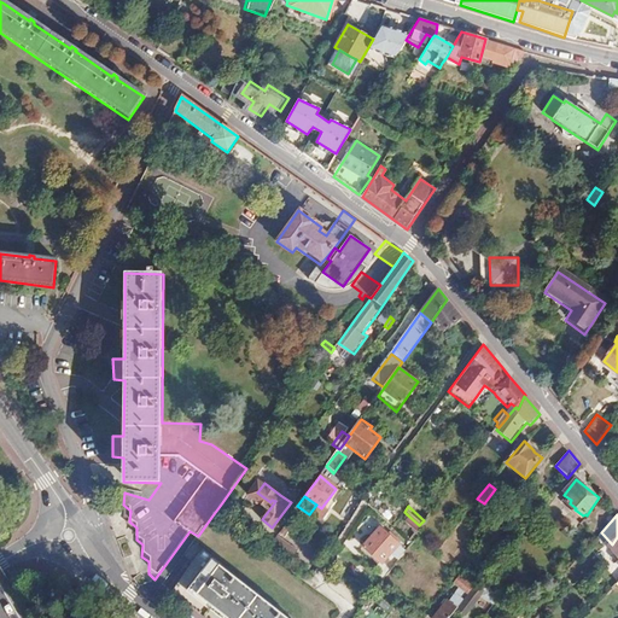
[(194,541),(204,548),(173,593),(204,617),(334,617),(338,613),(213,516),(198,536),(194,541)]
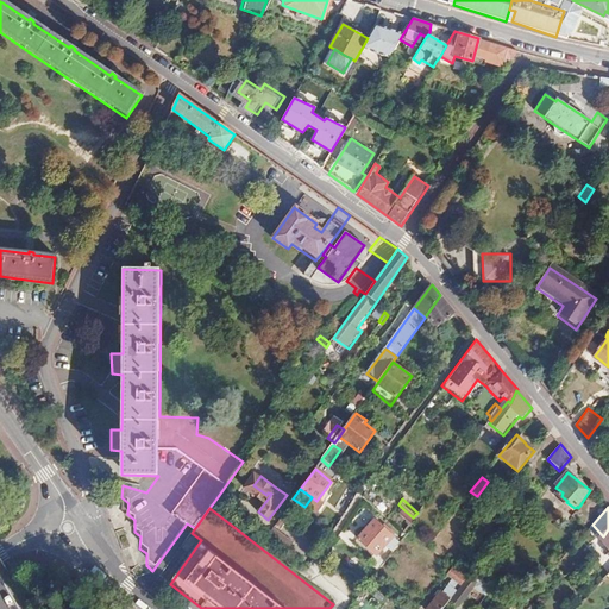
[(402,508),(396,513),(409,523),(413,518),(402,508)]
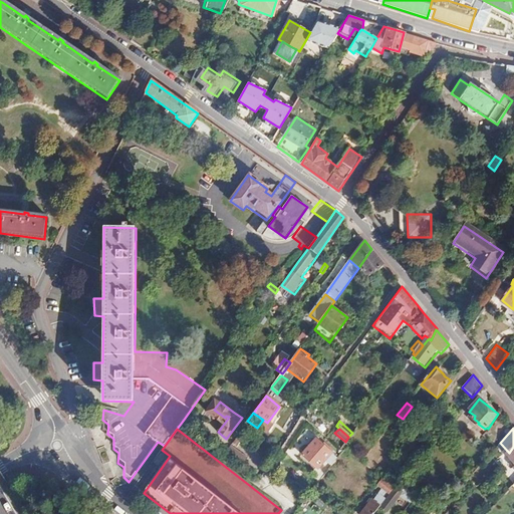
[(330,453),(314,438),(299,454),(315,469),(330,453)]
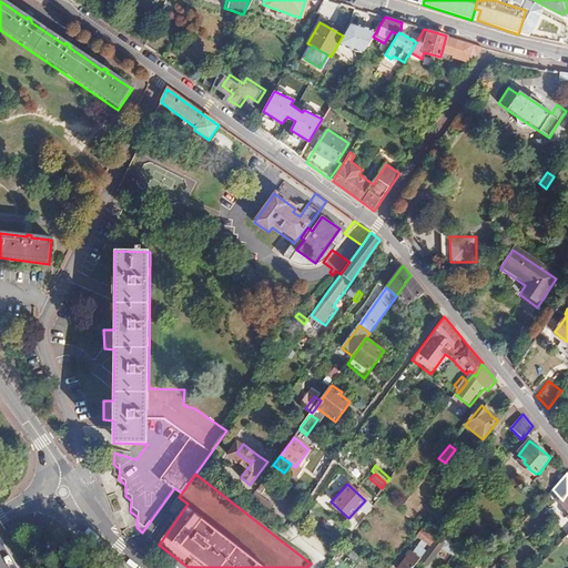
[(247,500),(265,515),(272,506),(253,493),(247,500)]
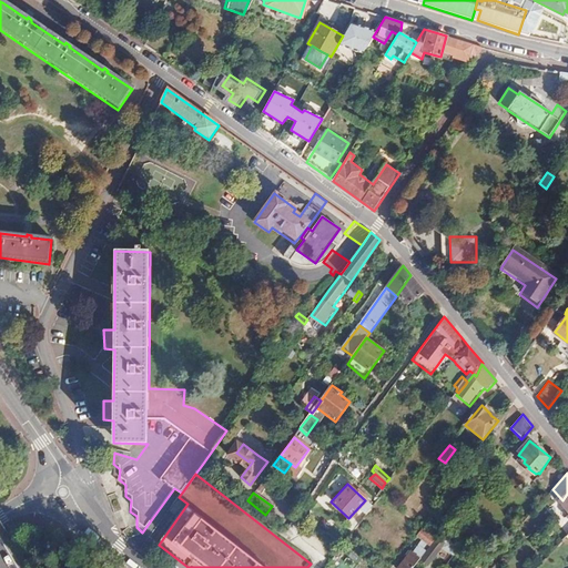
[(567,517),(567,518),(567,525),(558,536),(564,540),(567,535),(567,517)]
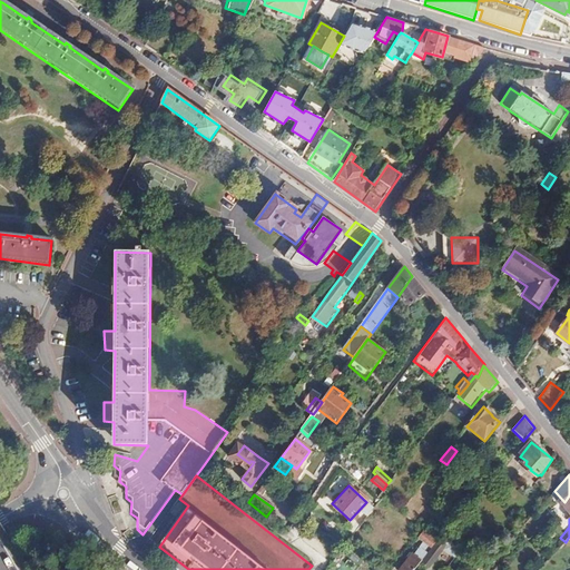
[(439,534),(425,529),(418,539),(429,548),(433,542),(435,539),(439,534)]
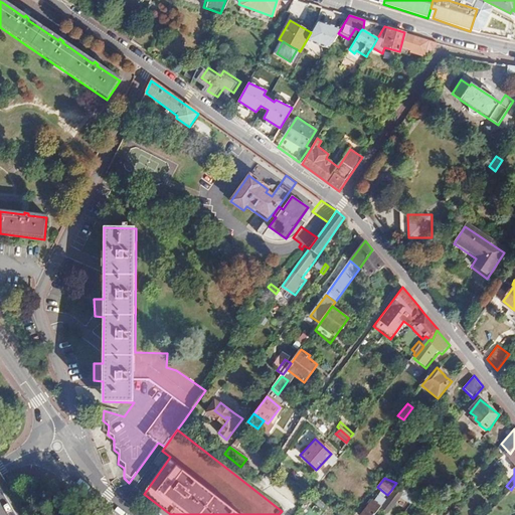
[(393,487),(400,492),(411,501),(417,492),(400,485),(396,483),(393,487)]
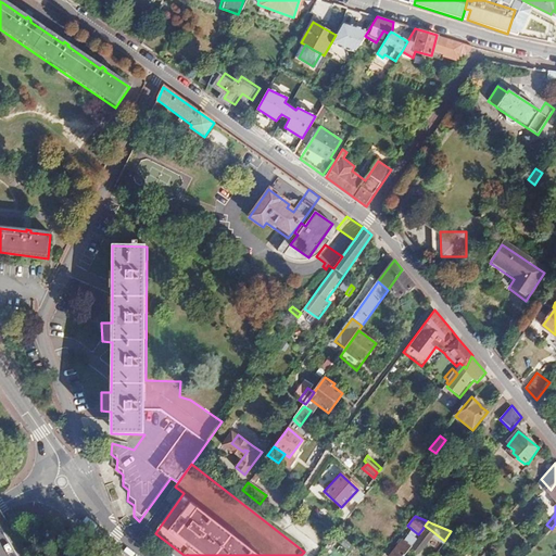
[(422,529),(418,534),(413,542),(409,545),(417,551),(432,531),(425,526),(422,529)]
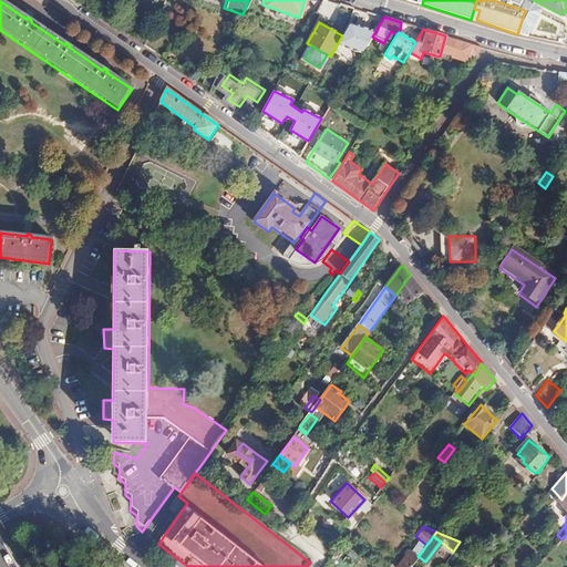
[(471,554),(460,542),(453,552),(450,556),(462,565),(471,554)]
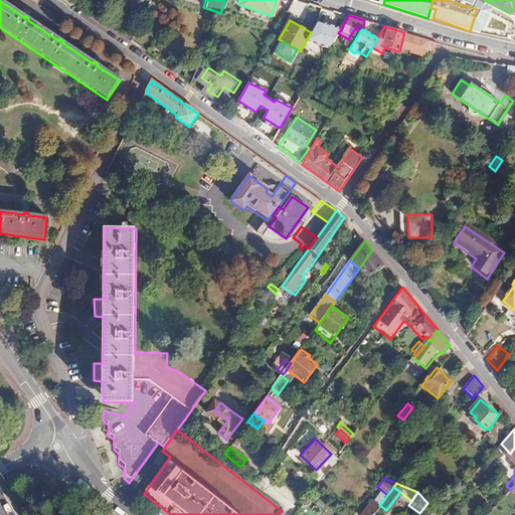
[(370,503),(368,502),(359,514),(371,514),(379,505),(382,502),(375,497),(370,503)]
